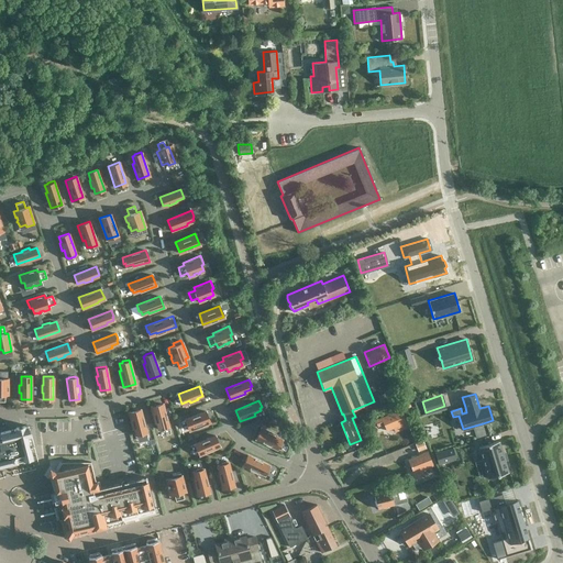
[(162,404),(151,407),(155,422),(156,422),(158,429),(162,428),(162,429),(168,428),(162,404)]
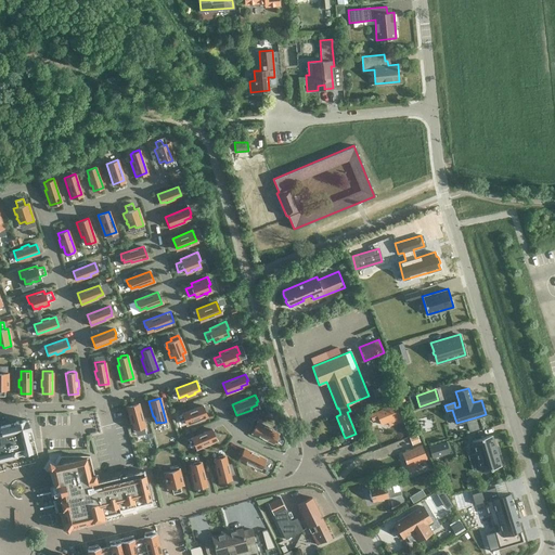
[(138,403),(126,407),(130,422),(132,422),(134,428),(138,428),(138,429),(144,427),(138,403)]
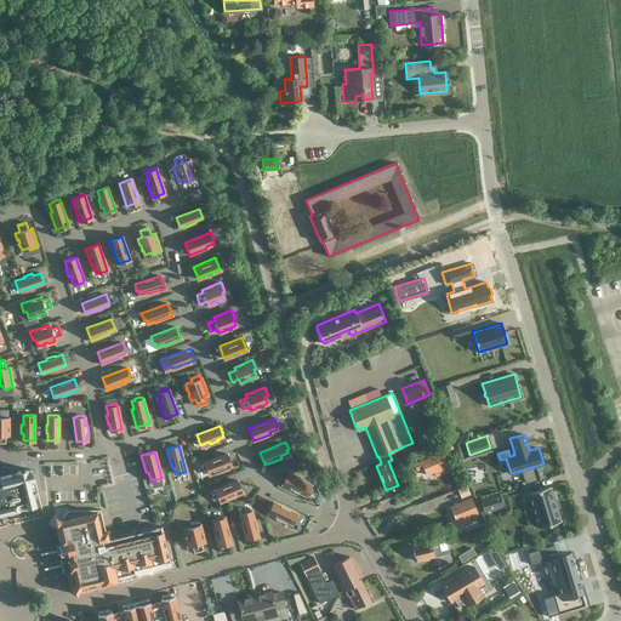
[(227,453),(204,462),(209,474),(232,465),(227,453)]
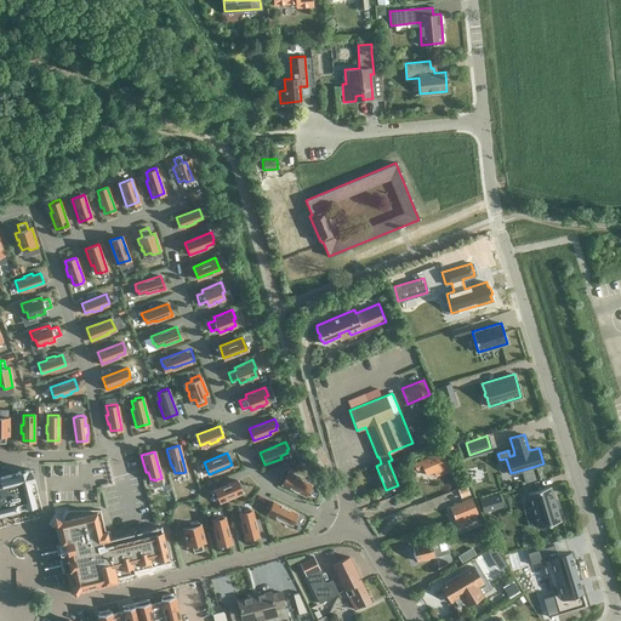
[(434,476),(449,471),(442,453),(412,463),(415,469),(422,467),(425,474),(433,472),(434,476)]
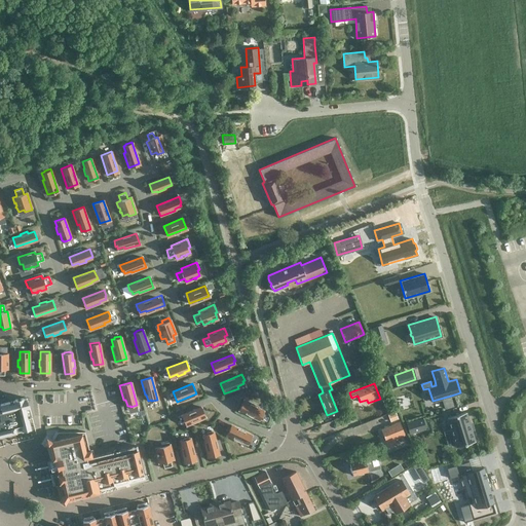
[(30,427),(25,407),(29,406),(29,405),(28,406),(26,397),(23,398),(23,397),(14,400),(0,403),(0,405),(1,408),(0,407),(0,435),(10,433),(30,427)]
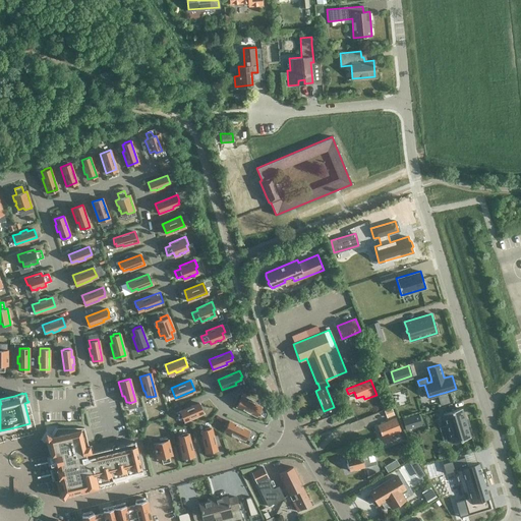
[(255,402),(241,395),(236,405),(257,415),(261,410),(259,409),(261,406),(254,404),(255,402)]
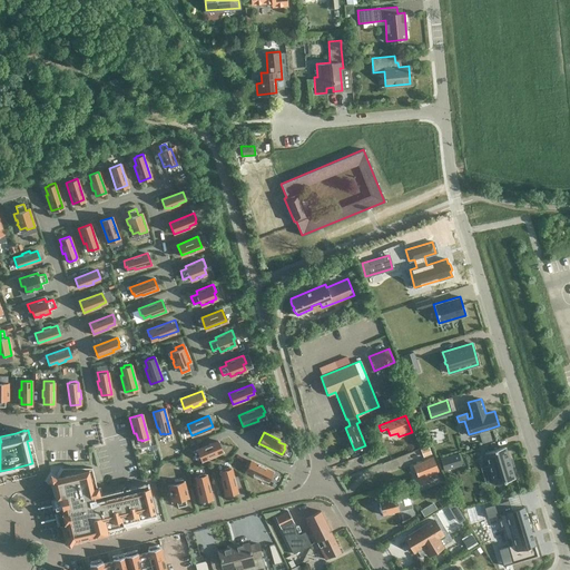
[(202,460),(222,451),(217,440),(197,449),(202,460)]
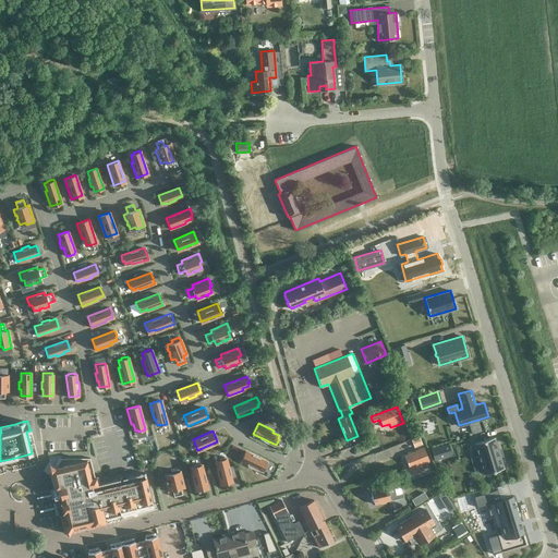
[(411,440),(414,448),(422,445),(419,437),(411,440)]
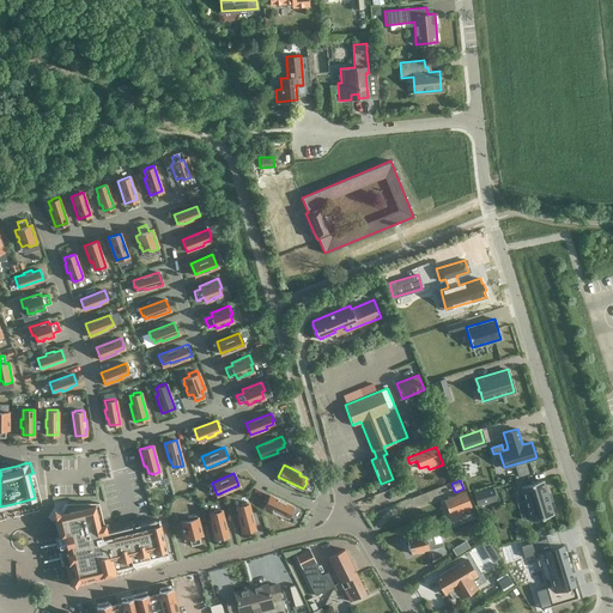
[(534,522),(535,526),(558,520),(547,485),(526,492),(529,507),(522,509),(527,525),(534,522)]
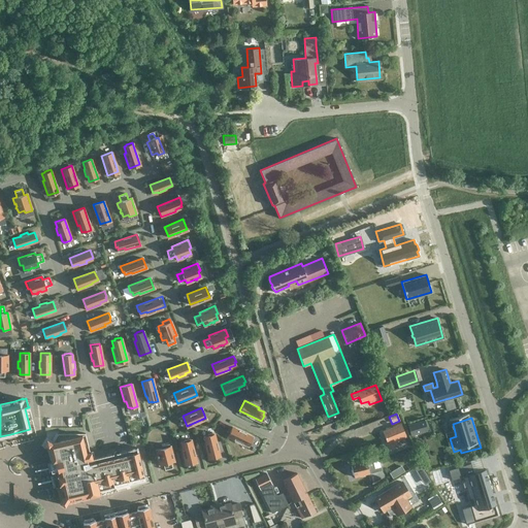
[(424,419),(407,424),(410,434),(427,430),(424,419)]
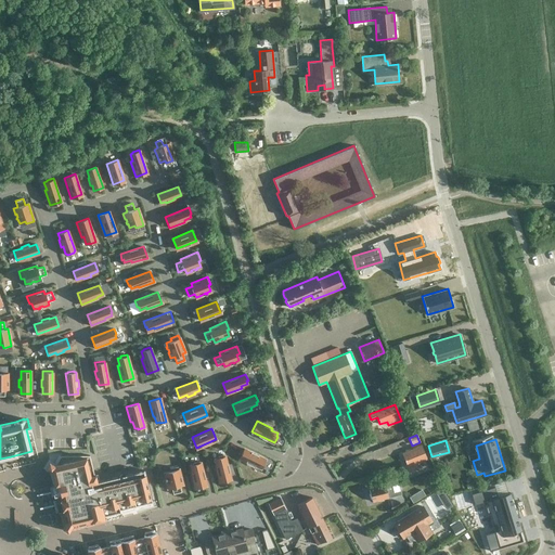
[(417,462),(427,459),(422,444),(401,453),(410,472),(420,467),(417,462)]
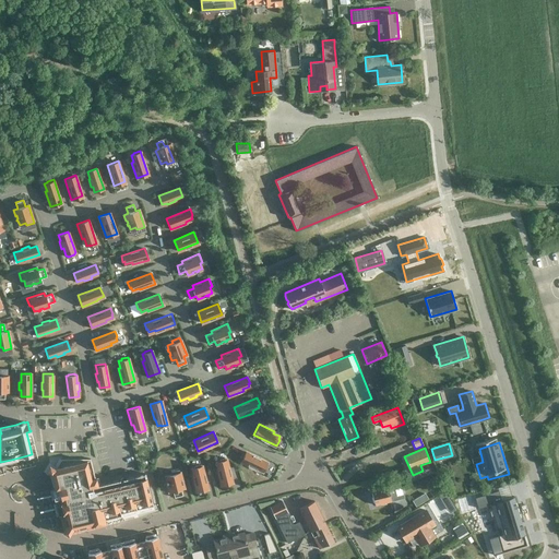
[(264,468),(265,468),(269,463),(246,452),(240,463),(256,470),(256,467),(262,471),(264,468)]
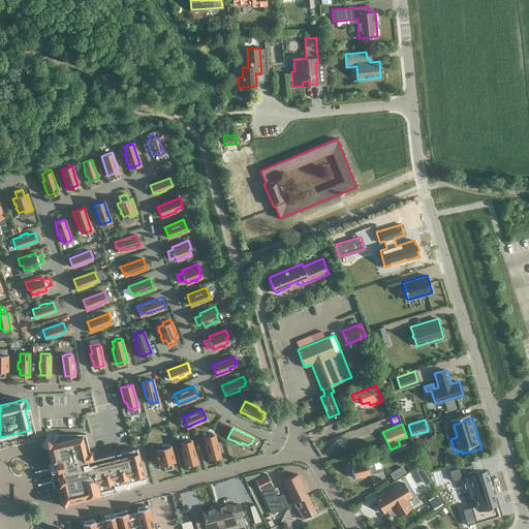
[(137,447),(118,452),(118,455),(117,456),(114,456),(113,454),(92,459),(91,452),(89,452),(85,433),(57,434),(52,442),(47,439),(43,444),(49,447),(52,462),(56,462),(58,471),(57,473),(62,497),(59,503),(64,506),(67,501),(99,494),(99,492),(114,488),(115,488),(114,486),(128,481),(128,483),(129,481),(144,478),(145,478),(137,447)]
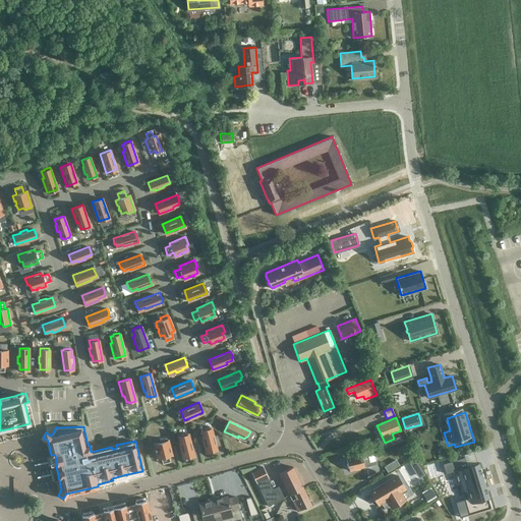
[(204,437),(201,438),(206,452),(216,449),(211,426),(205,428),(205,429),(201,430),(204,437)]
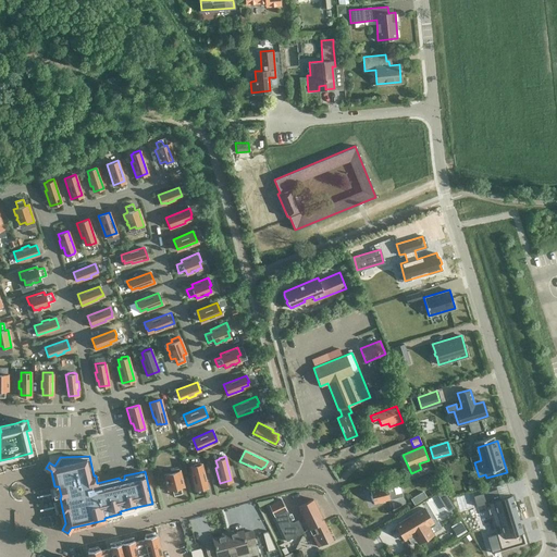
[(207,486),(200,462),(194,465),(195,466),(192,467),(193,473),(192,474),(195,490),(207,486)]
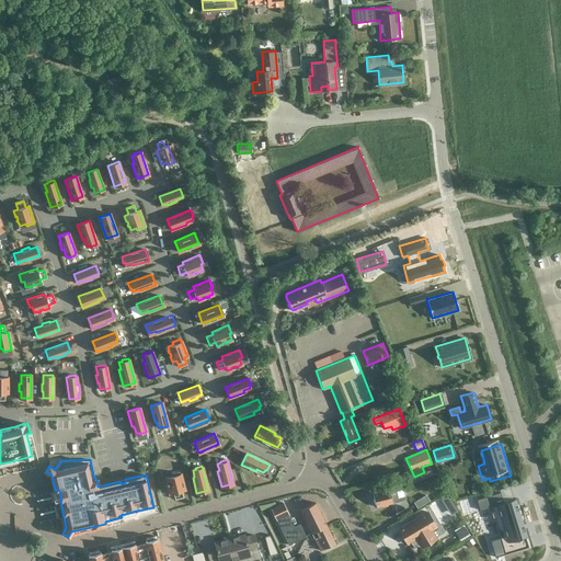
[(181,490),(184,489),(180,471),(172,473),(172,476),(167,478),(167,481),(167,482),(167,483),(168,483),(169,487),(168,487),(169,493),(173,492),(174,499),(183,496),(181,490)]
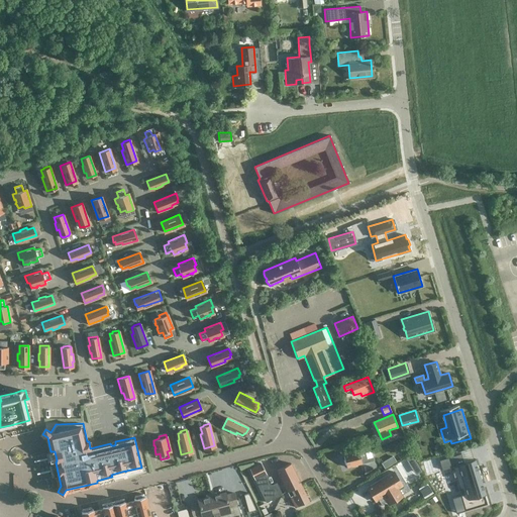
[(360,461),(373,458),(370,446),(343,453),(346,467),(362,462),(360,461)]
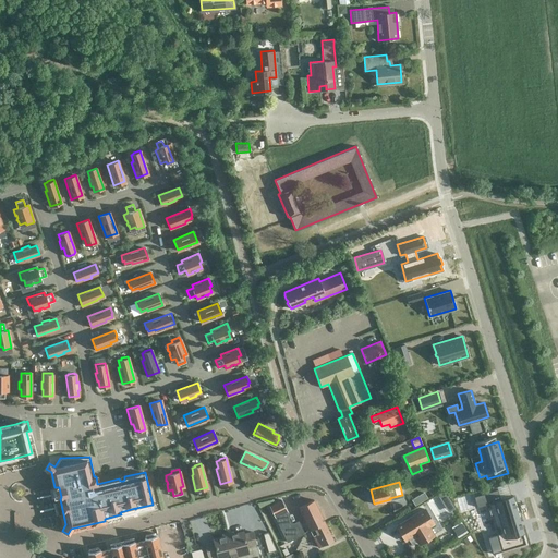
[(496,489),(473,496),(476,505),(487,502),(488,506),(486,506),(488,514),(490,513),(495,528),(496,526),(498,533),(486,536),(490,553),(507,547),(505,543),(521,538),(520,534),(523,533),(511,495),(499,498),(496,489)]
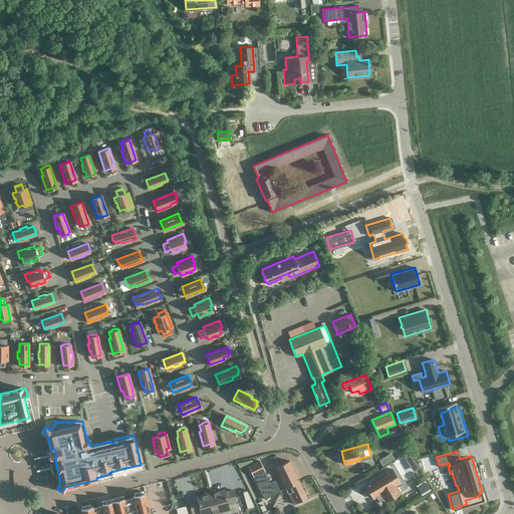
[(390,453),(378,460),(381,465),(394,459),(390,453)]
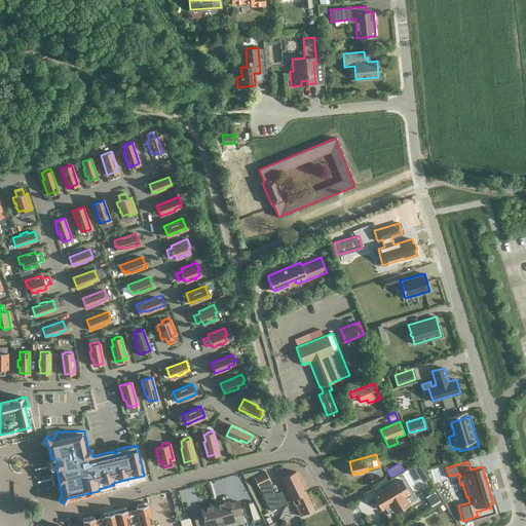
[(303,515),(314,509),(295,471),(282,478),(300,516),(303,514),(303,515)]
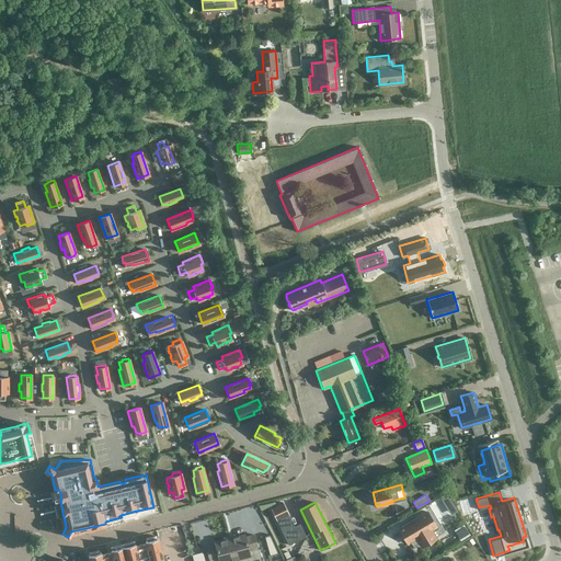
[(271,508),(276,519),(287,513),(282,503),(271,508)]
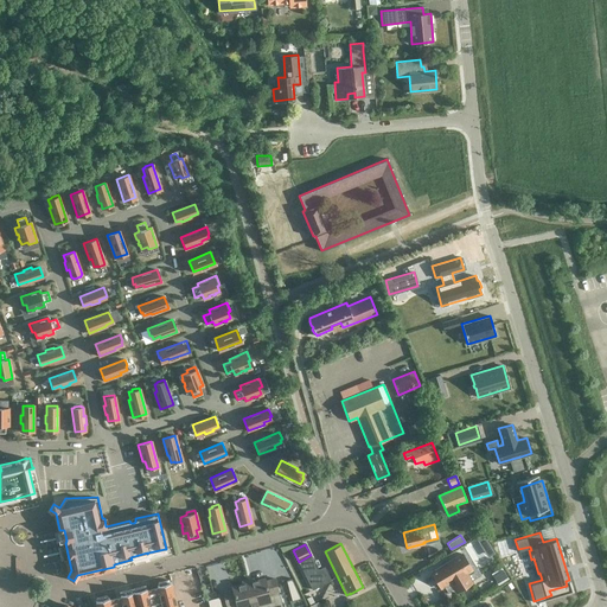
[(465,562),(460,553),(429,572),(439,588),(442,586),(446,593),(452,588),(454,592),(470,581),(460,564),(465,562)]
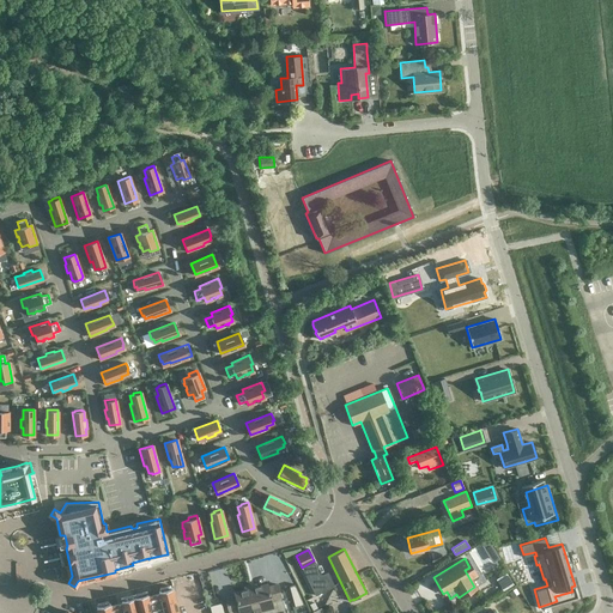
[(314,560),(302,568),(315,595),(334,586),(327,572),(321,575),(314,560)]
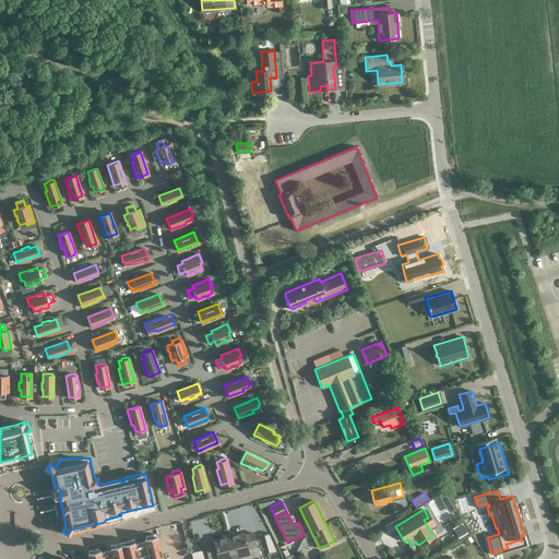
[(463,524),(455,528),(460,537),(467,533),(463,524)]
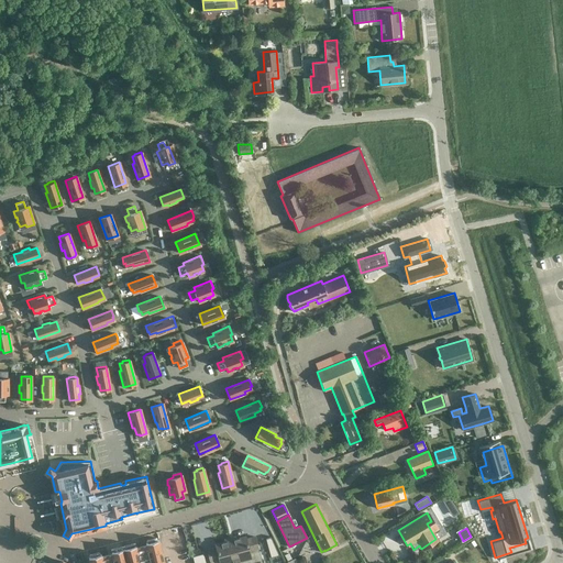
[(265,536),(271,555),(278,552),(271,534),(265,536)]
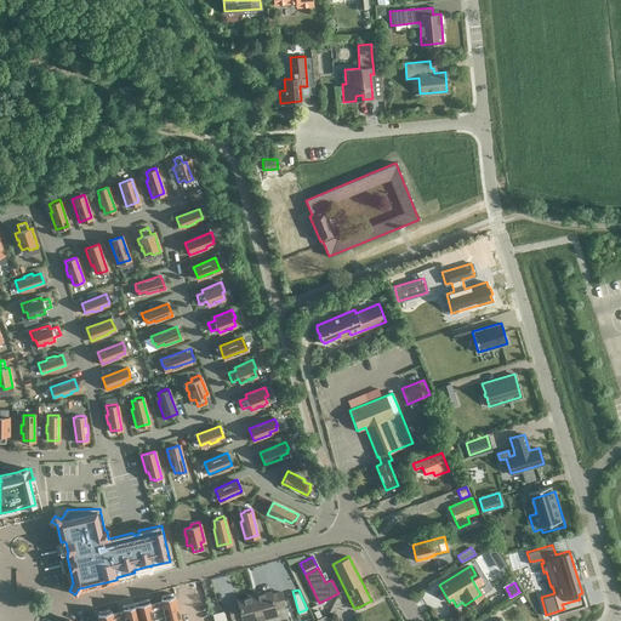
[(256,605),(260,620),(268,620),(267,617),(275,616),(277,620),(288,617),(280,592),(271,594),(271,591),(254,596),(256,605)]
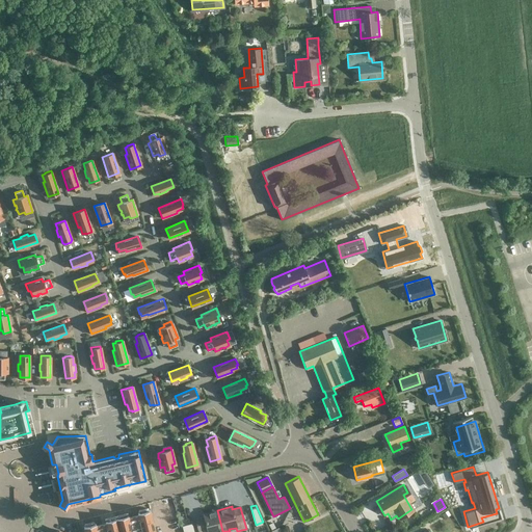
[(138,514),(133,515),(136,531),(155,531),(150,509),(148,510),(148,508),(138,510),(139,512),(137,512),(138,514)]
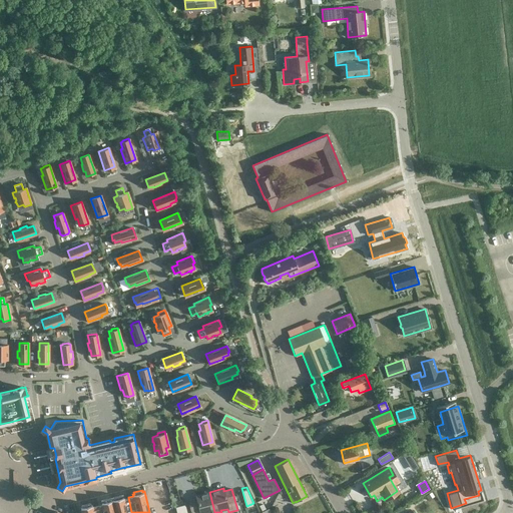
[(214,512),(211,500),(209,492),(195,496),(196,498),(187,500),(190,512),(214,512)]
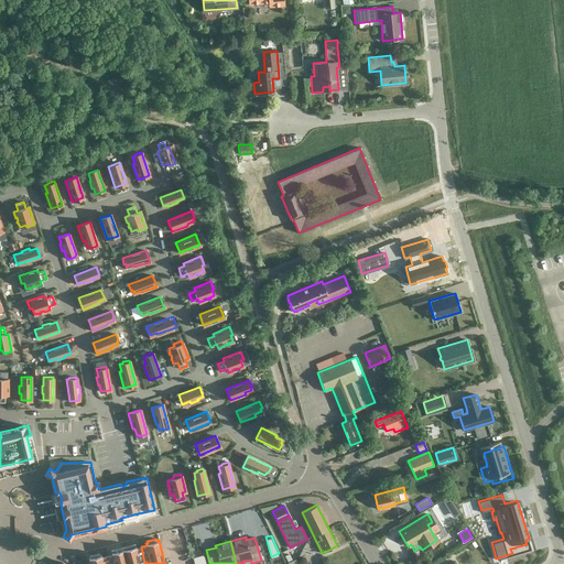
[(134,543),(122,546),(127,563),(144,563),(141,546),(136,549),(134,543)]
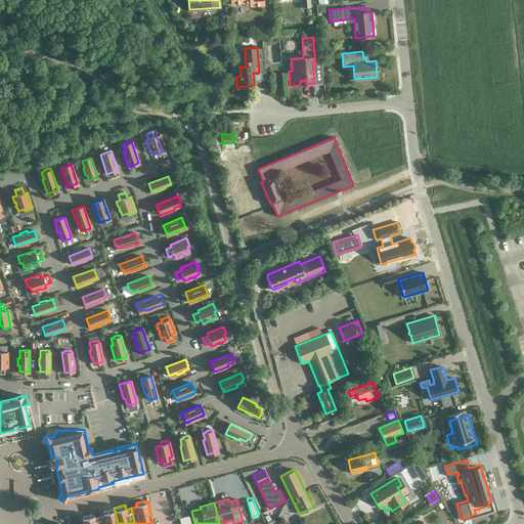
[(103,515),(99,516),(100,523),(118,523),(114,508),(102,511),(103,515)]
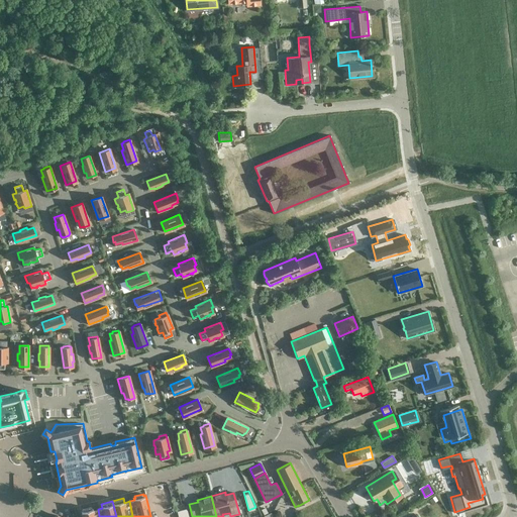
[(82,511),(81,512),(82,516),(99,516),(98,509),(93,511),(92,509),(91,509),(90,507),(82,509),(82,511)]
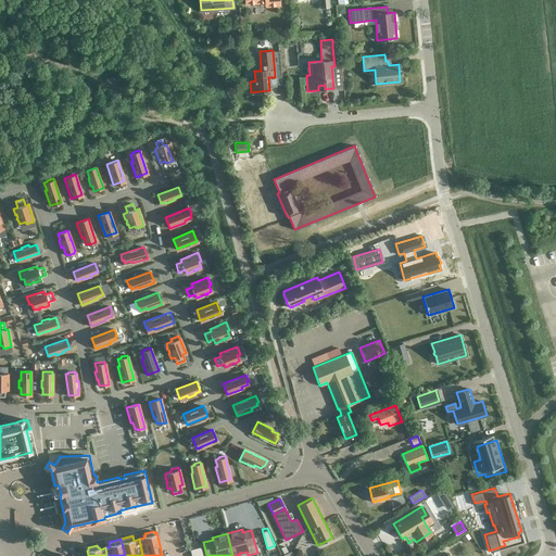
[(189,550),(191,555),(202,555),(200,546),(189,550)]
